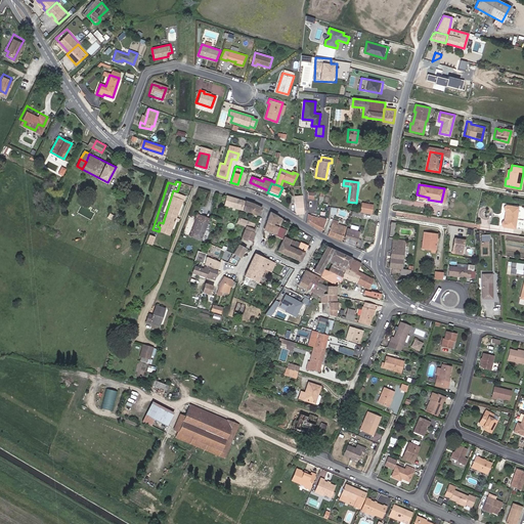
[(253,204),(226,195),(223,204),(258,215),(261,207),(258,205),(254,203),(253,204)]
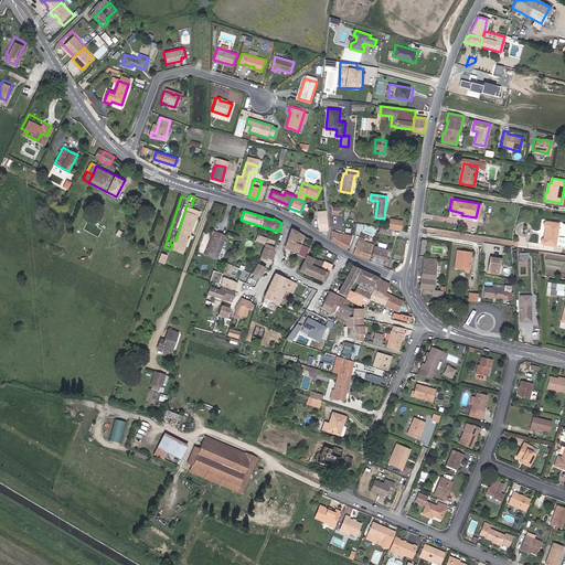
[(318,212),(319,217),(320,231),(328,230),(328,225),(326,211),(318,212)]
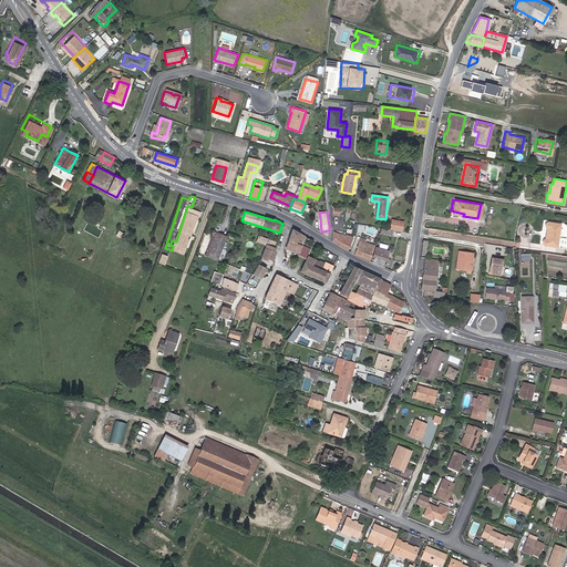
[(173,251),(184,255),(197,219),(186,216),(184,222),(185,223),(184,226),(183,225),(177,241),(178,243),(177,246),(175,245),(173,251)]
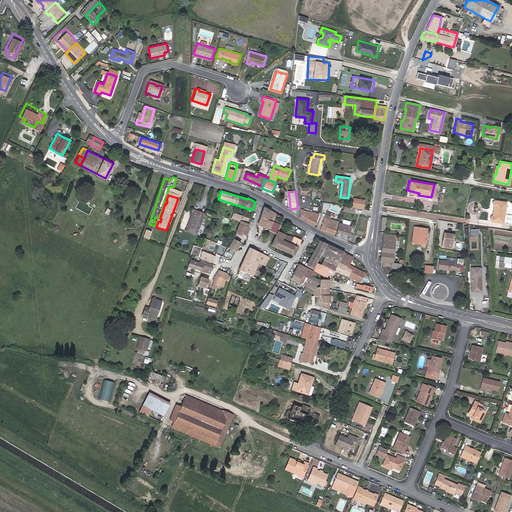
[(363,200),(352,198),(351,205),(362,207),(363,200)]
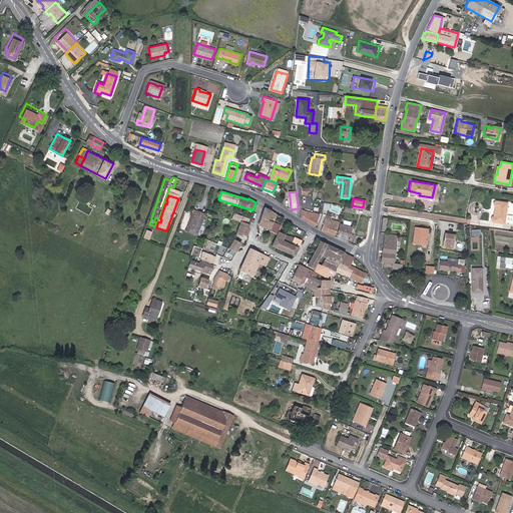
[(491,219),(503,220),(506,202),(496,200),(495,201),(494,201),(494,202),(494,203),(494,204),(494,205),(495,206),(493,217),(492,217),(492,218),(491,219)]
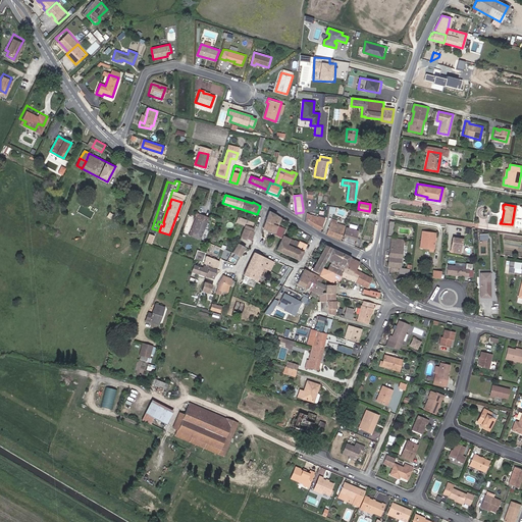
[(275,214),(268,210),(262,227),(275,233),(278,225),(272,223),(275,214)]
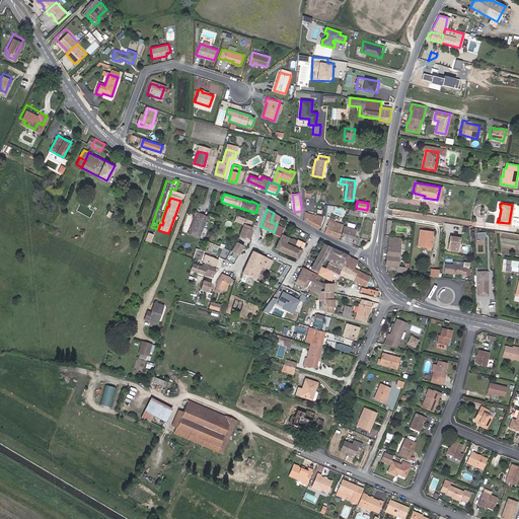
[(198,236),(206,216),(194,212),(193,216),(194,216),(188,232),(198,236)]
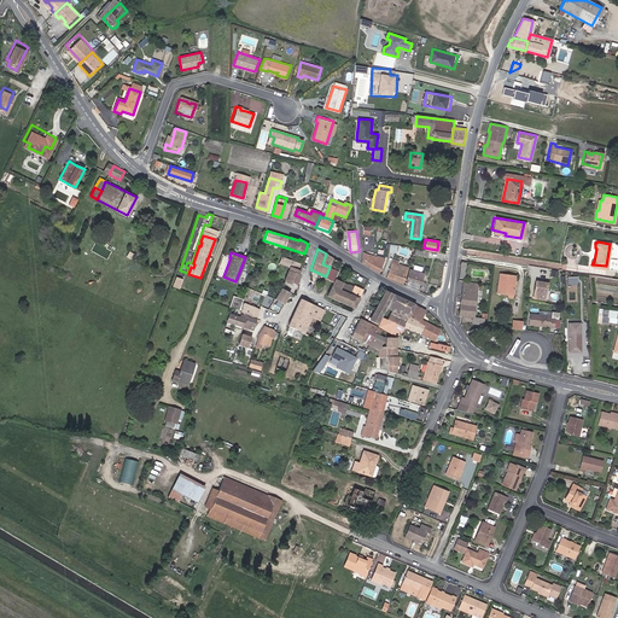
[(363,252),(362,261),(371,264),(369,266),(378,270),(383,264),(385,256),(377,254),(375,256),(363,252)]
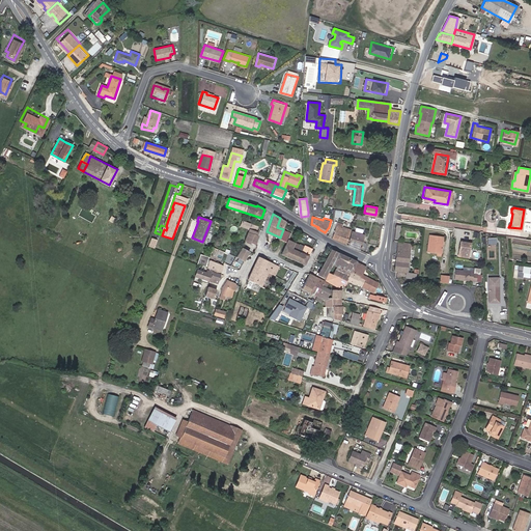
[(255,231),(257,226),(242,221),(240,226),(247,228),(246,231),(256,234),(257,231),(255,231)]
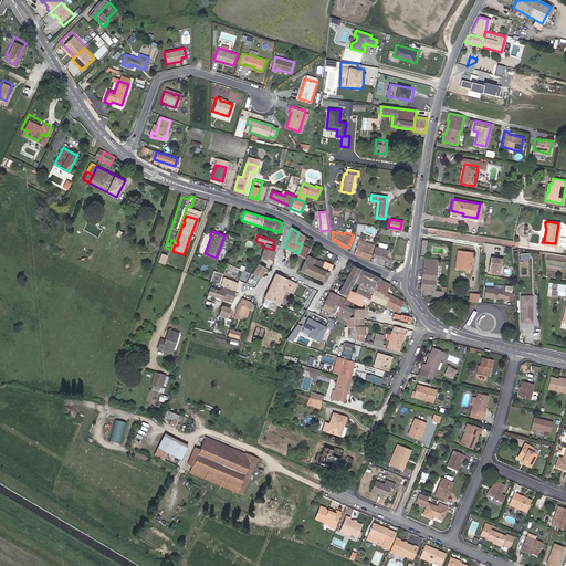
[(354,253),(368,259),(374,244),(365,241),(367,238),(360,236),(354,253)]
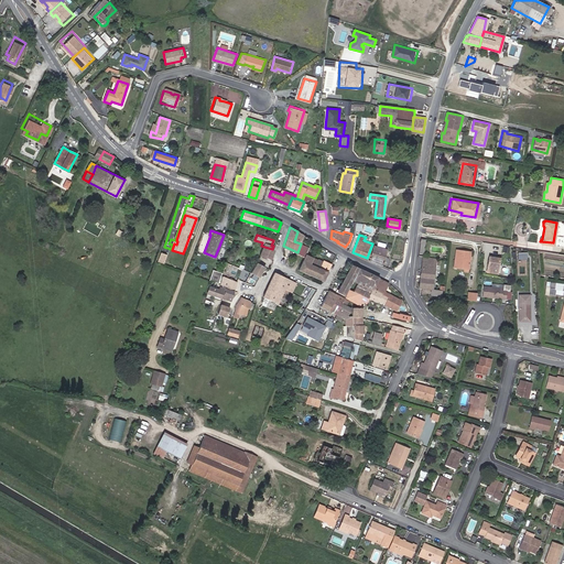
[(250,251),(253,243),(239,239),(236,247),(250,251)]
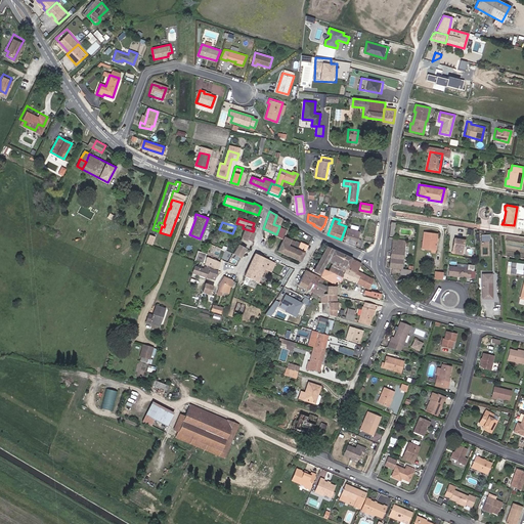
[(276,234),(275,235),(282,238),(284,236),(281,235),(284,228),(279,226),(276,234)]
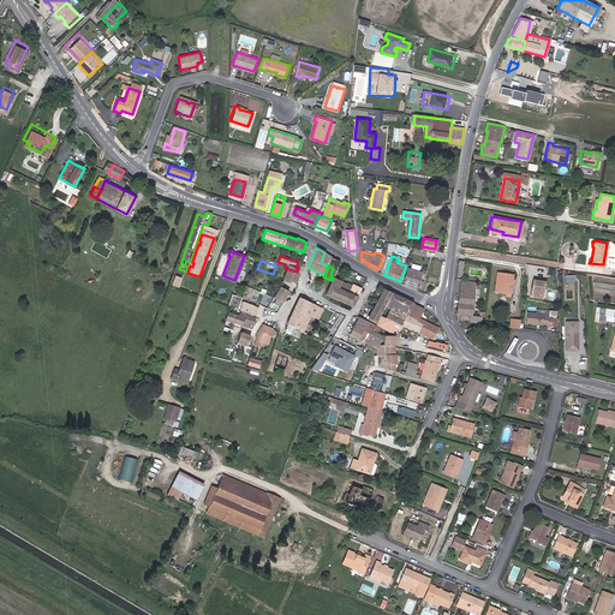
[(296,281),(299,273),(297,272),(285,268),(281,276),(296,281)]
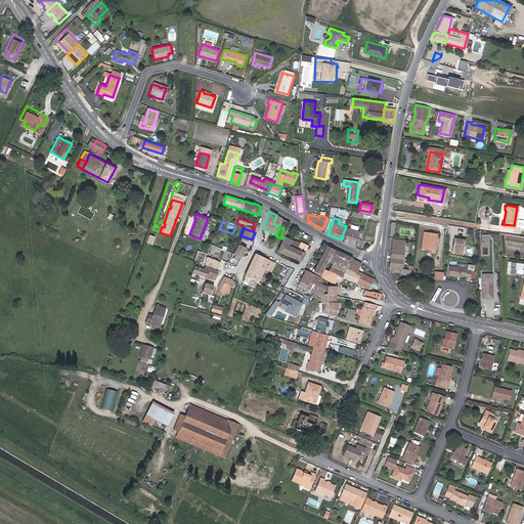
[(347,228),(343,242),(354,246),(356,242),(357,237),(358,232),(347,228)]
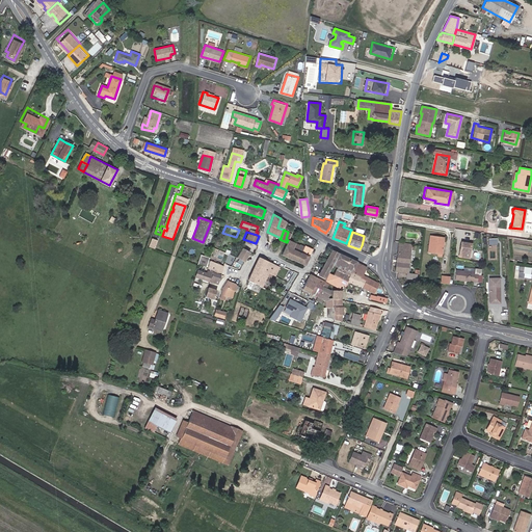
[(444,238),(432,236),(430,251),(436,253),(436,257),(441,258),(444,238)]
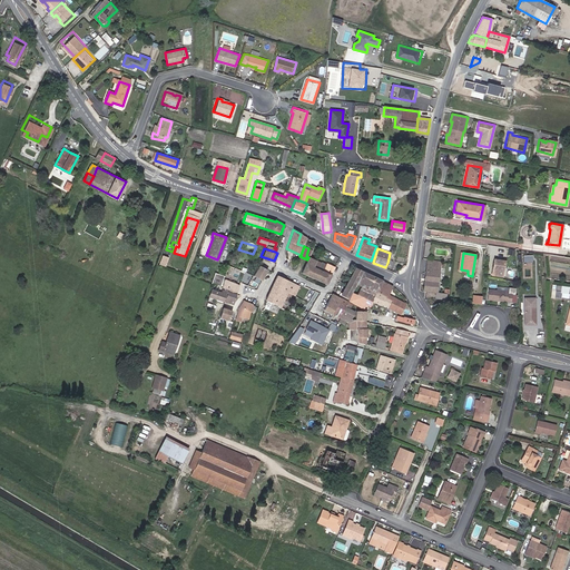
[(168,258),(161,256),(159,264),(165,266),(168,258)]
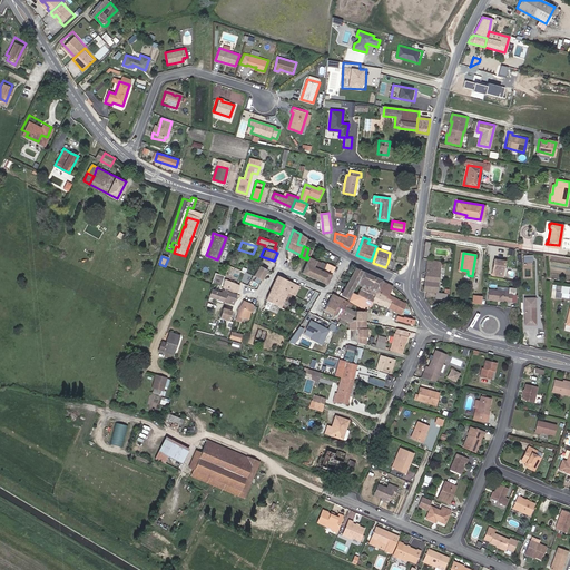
[(326,283),(334,266),(325,263),(322,269),(313,266),(315,261),(308,257),(302,273),(326,283)]
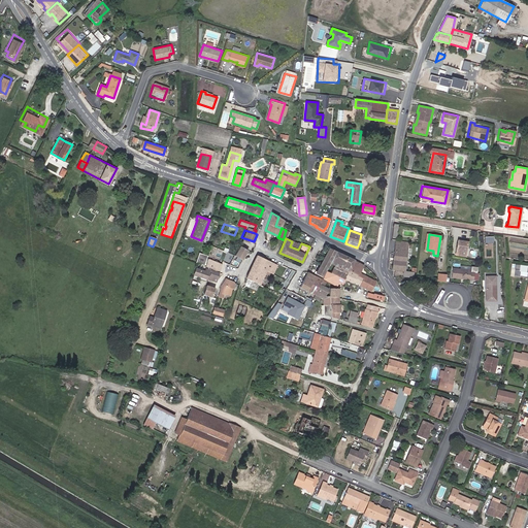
[(404,270),(406,241),(395,240),(392,268),(404,270)]
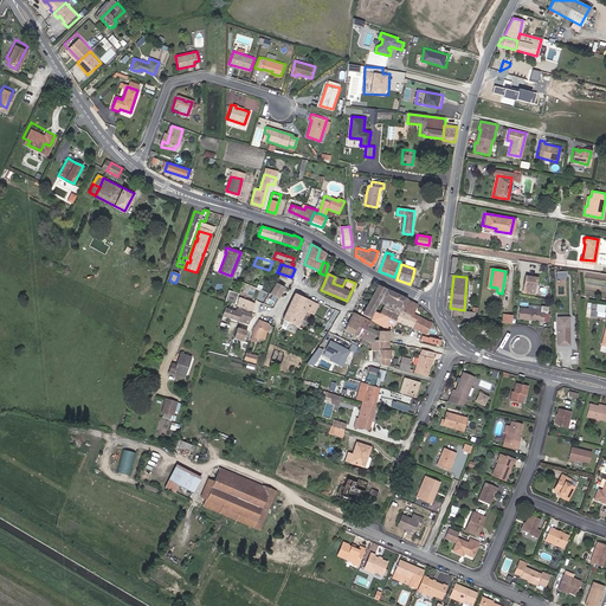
[(536,277),(526,276),(522,292),(533,294),(536,277)]
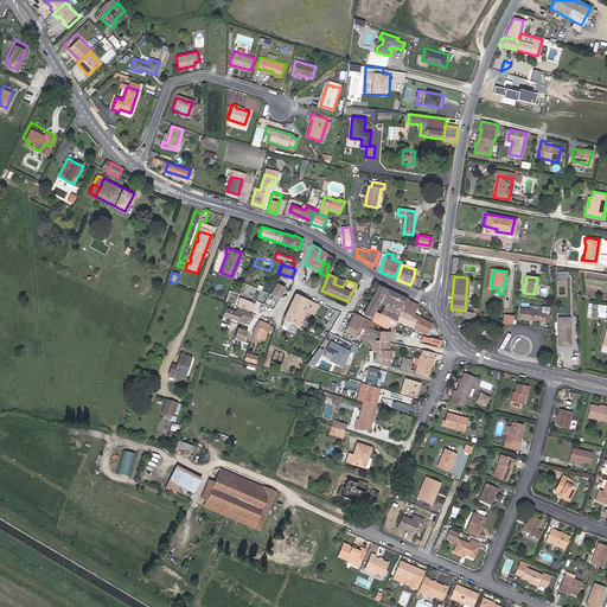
[(276,298),(282,286),(273,282),(269,292),(268,293),(276,298)]
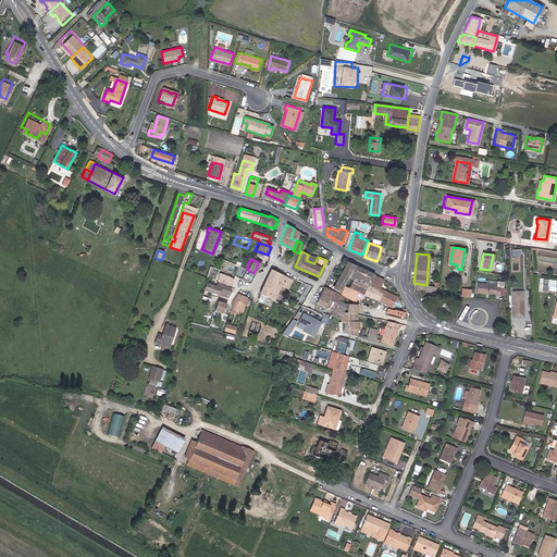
[(355,264),(347,261),(332,286),(338,291),(355,264)]
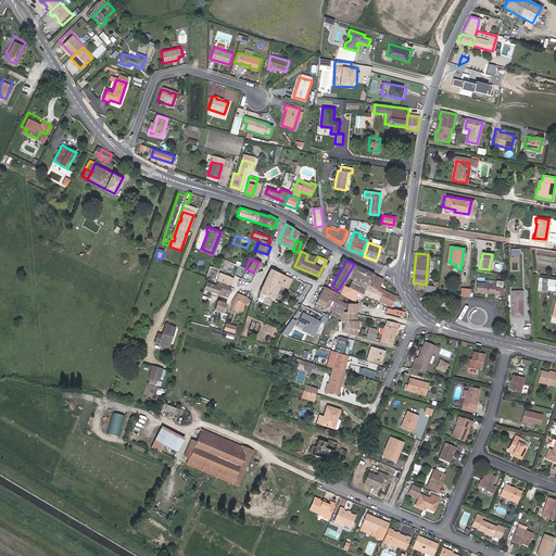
[(247,267),(239,264),(235,276),(241,278),(242,275),(245,268),(247,267)]
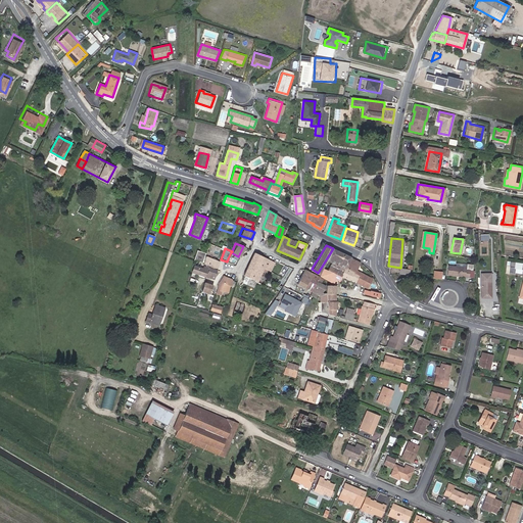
[(333,248),(318,273),(320,274),(323,268),(334,274),(338,268),(343,270),(350,257),(350,256),(333,248)]
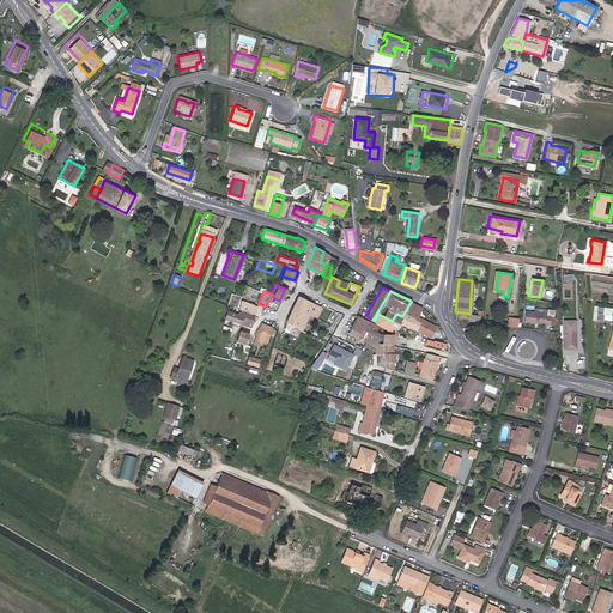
[(228,303),(237,307),(241,296),(231,293),(228,303)]
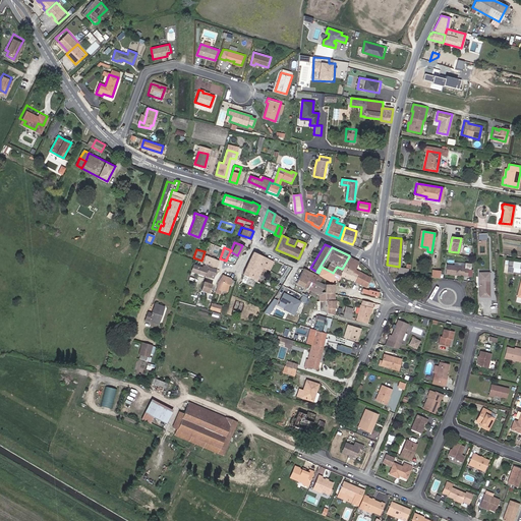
[(253,251),(243,274),(255,280),(262,267),(266,269),(271,259),(253,251)]
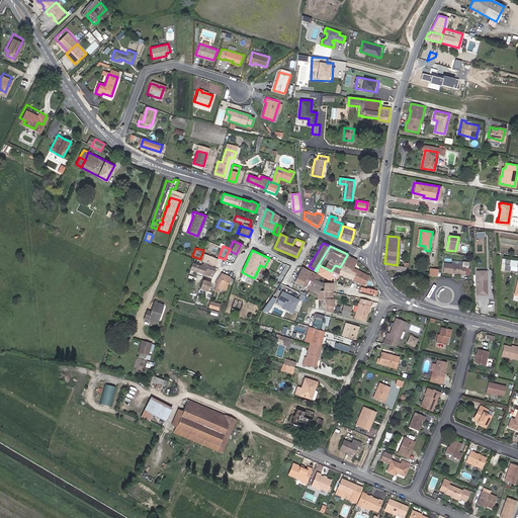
[(202,262),(202,263),(216,267),(218,259),(205,255),(202,262)]
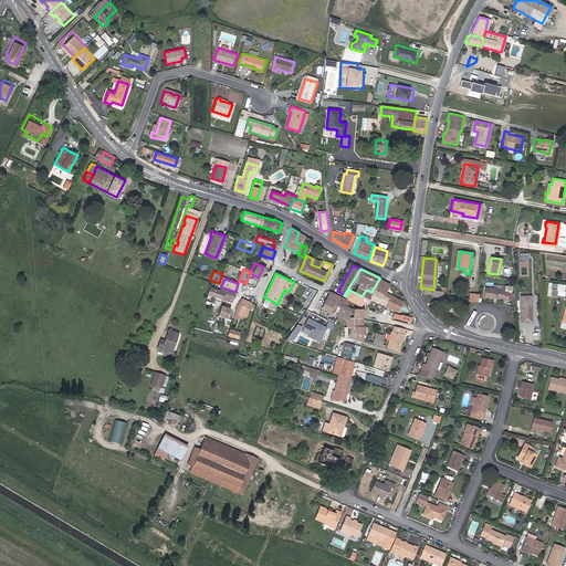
[(379,301),(397,311),(401,301),(385,292),(389,284),(379,279),(371,292),(369,297),(378,302),(379,301)]
